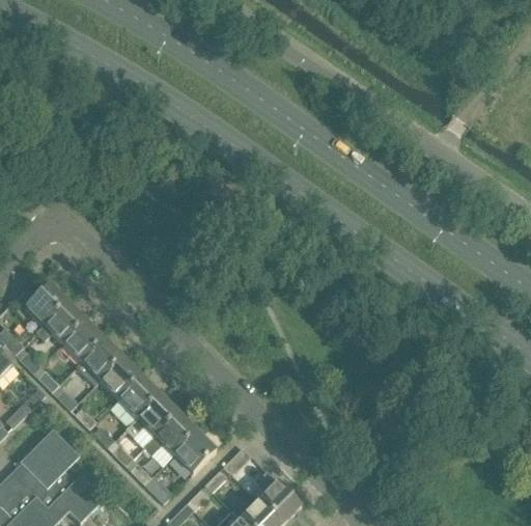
[(24,307),(43,326),(66,303),(48,283),(24,307)]
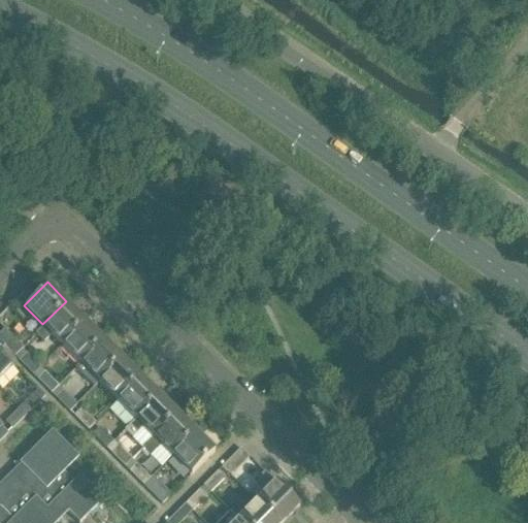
[(51,332),(61,342),(85,320),(66,301),(42,324),(35,331),(43,339),(51,332)]
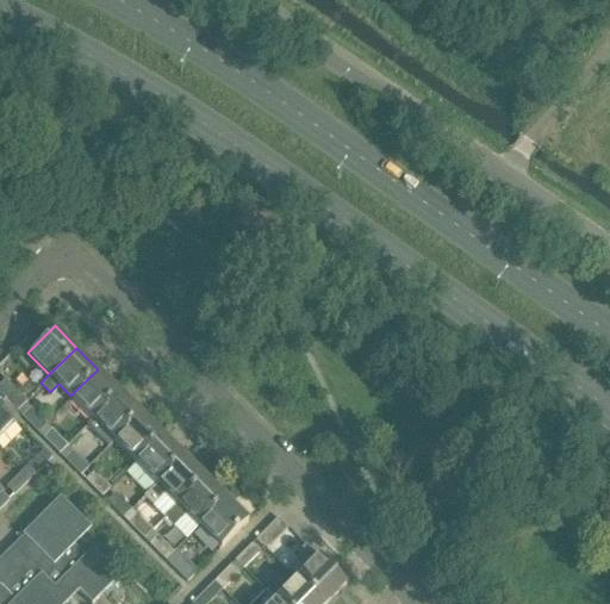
[(70,396),(92,417),(119,390),(98,369),(70,396)]
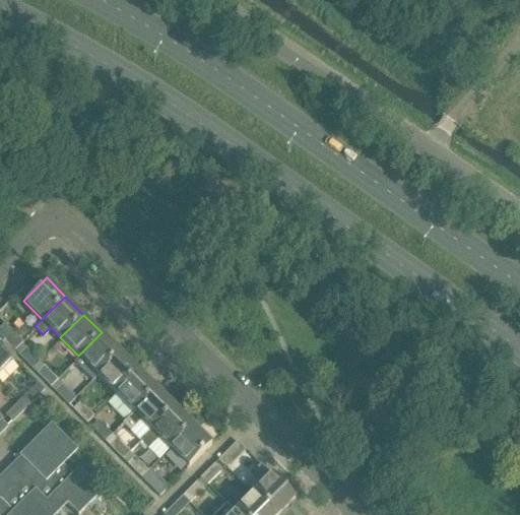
[(0,324),(0,334),(13,347),(22,339),(4,321),(0,324)]
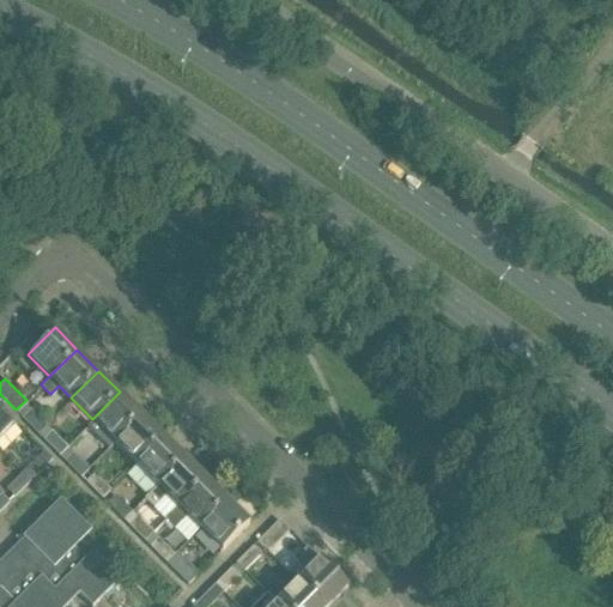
[(108,447),(114,441),(141,413),(120,392),(92,419),(86,425),(108,447)]
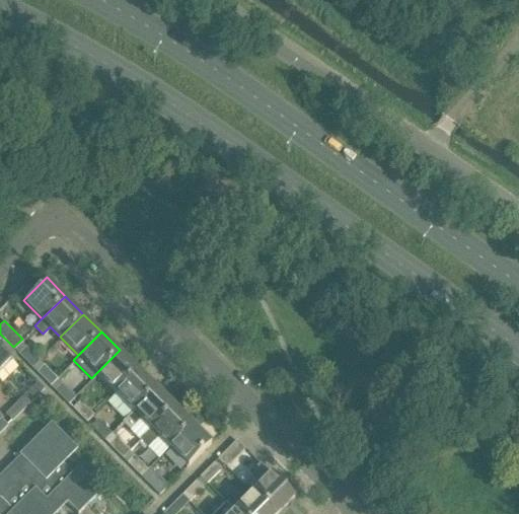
[(0,342),(0,369),(14,356),(0,342)]
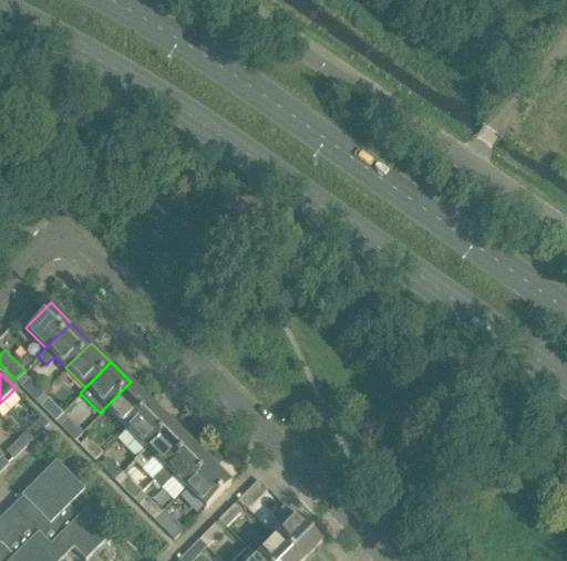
[(20,384),(34,400),(42,392),(27,376),(20,384)]
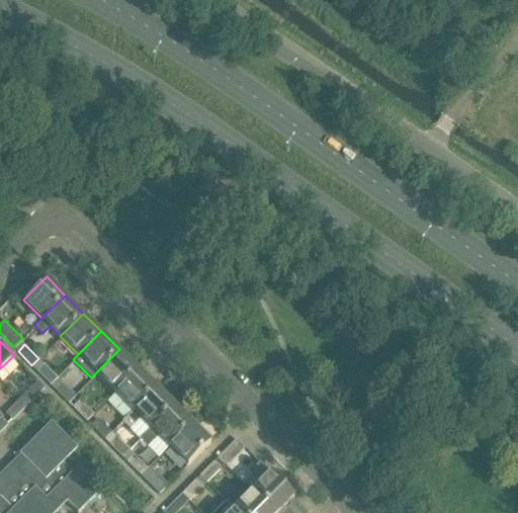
[(96,372),(114,390),(138,367),(119,349),(96,372)]
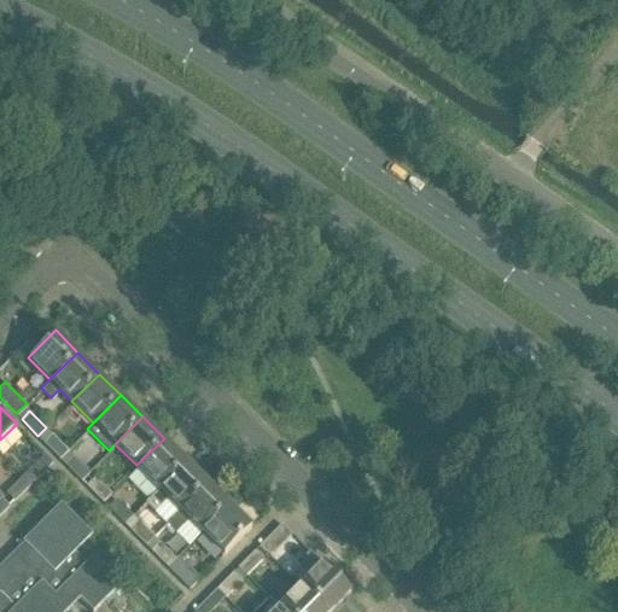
[(44,441),(58,456),(66,448),(51,432),(44,441)]
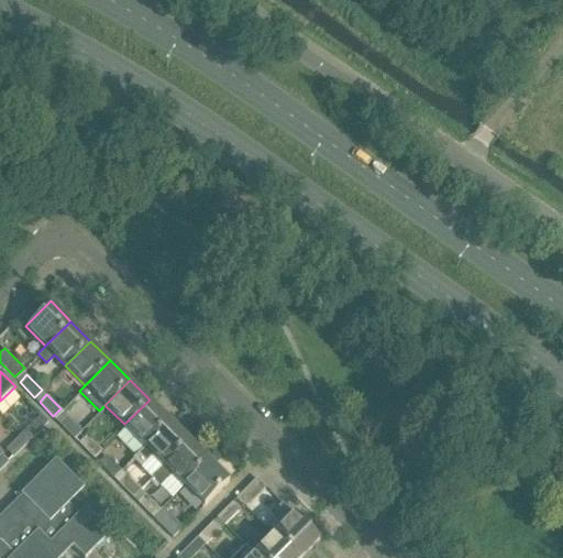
[(124,424),(144,444),(169,419),(150,400),(124,424)]
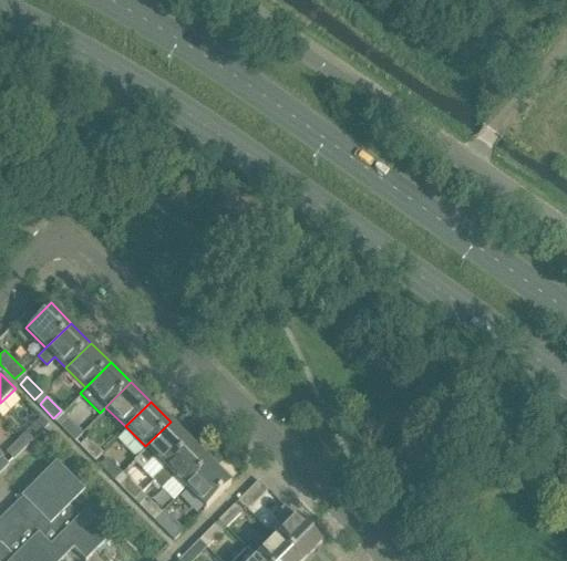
[(24,428),(32,436),(47,422),(40,414),(24,428)]
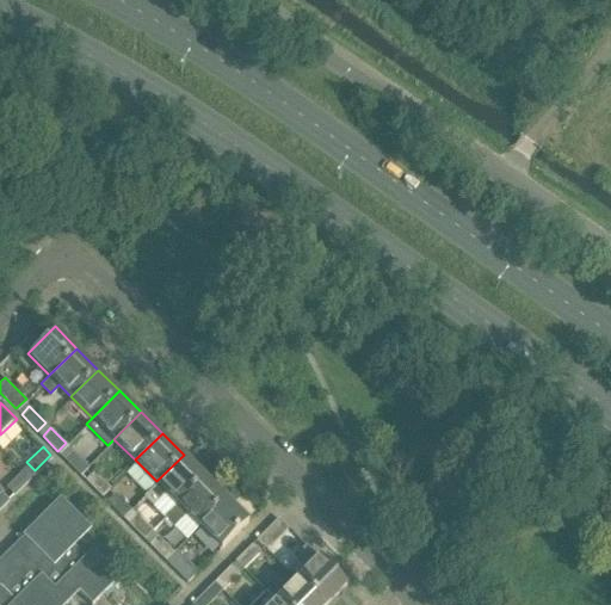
[(63,456),(80,473),(87,464),(72,448),(63,456)]
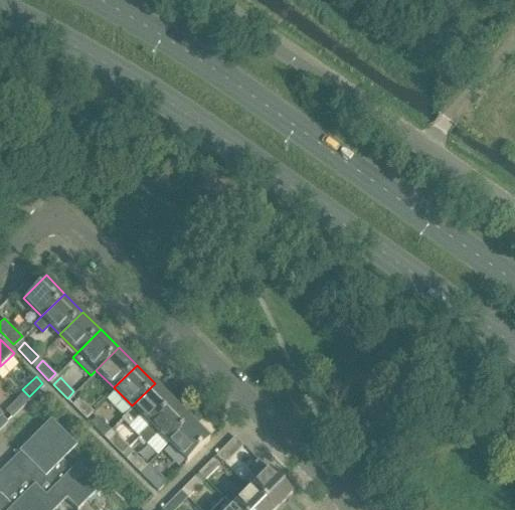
[(140,413),(150,423),(172,401),(155,383),(132,405),(121,417),(129,426),(140,413)]
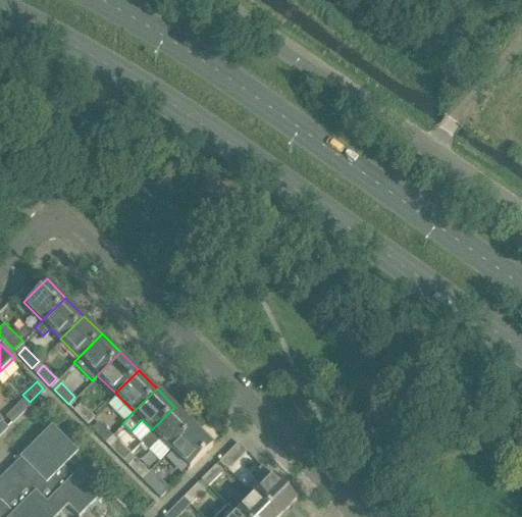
[(4,414),(11,420),(24,407),(17,400),(4,414)]
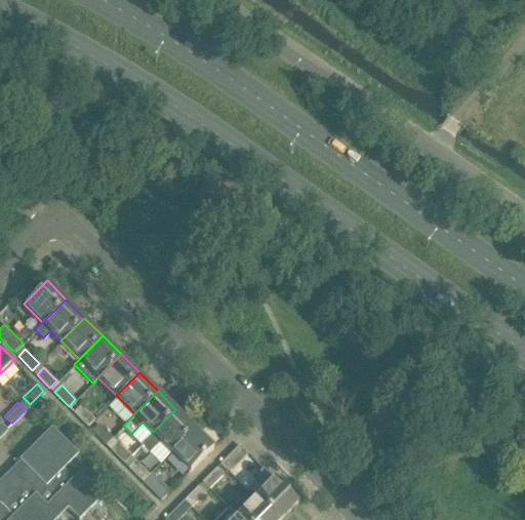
[(73,410),(87,425),(93,417),(80,404),(73,410)]
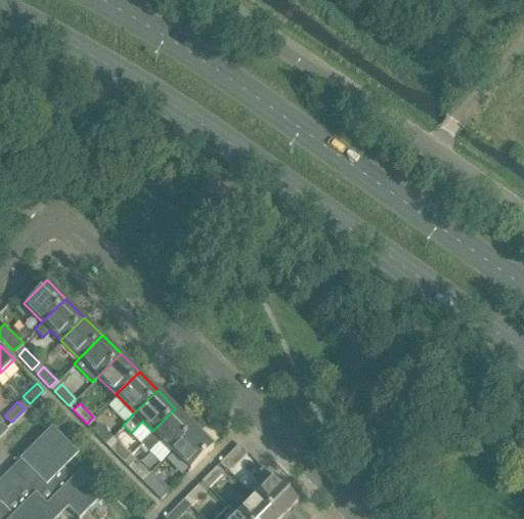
[(161,439),(171,449),(193,427),(175,408),(153,431),(141,442),(149,449),(161,439)]
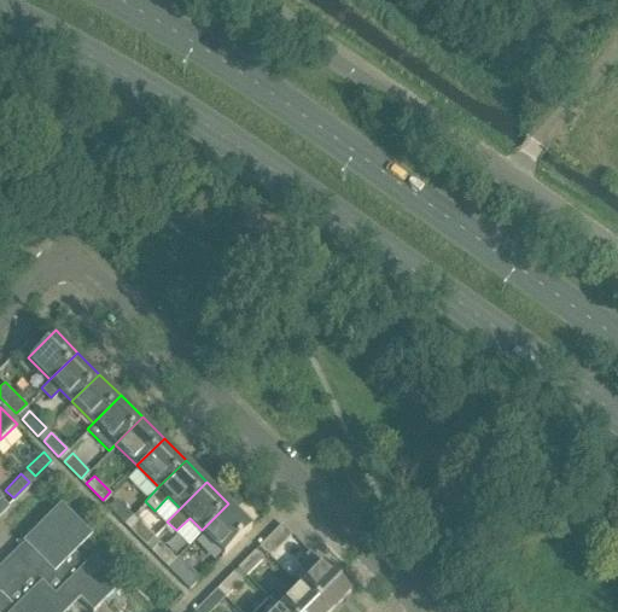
[(108,505),(123,522),(132,513),(116,496),(108,505)]
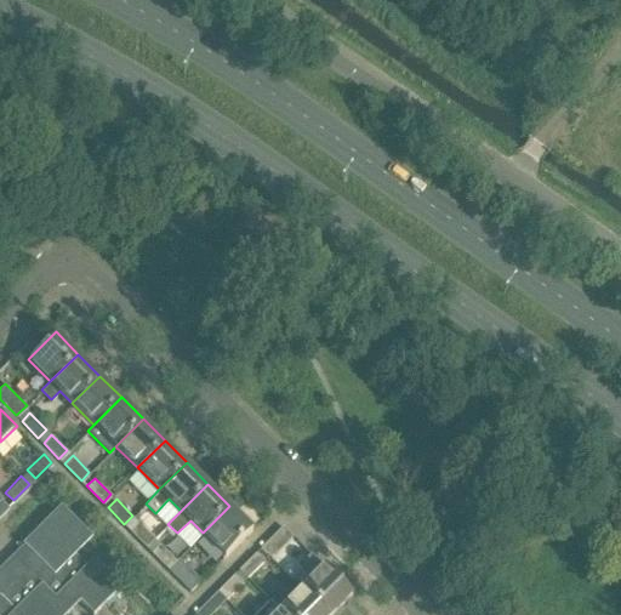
[(0,614),(62,614),(68,610),(64,607),(75,594),(92,611),(120,585),(92,557),(85,564),(73,551),(89,535),(60,506),(24,541),(23,541),(28,546),(17,557),(12,553),(0,565),(0,614)]
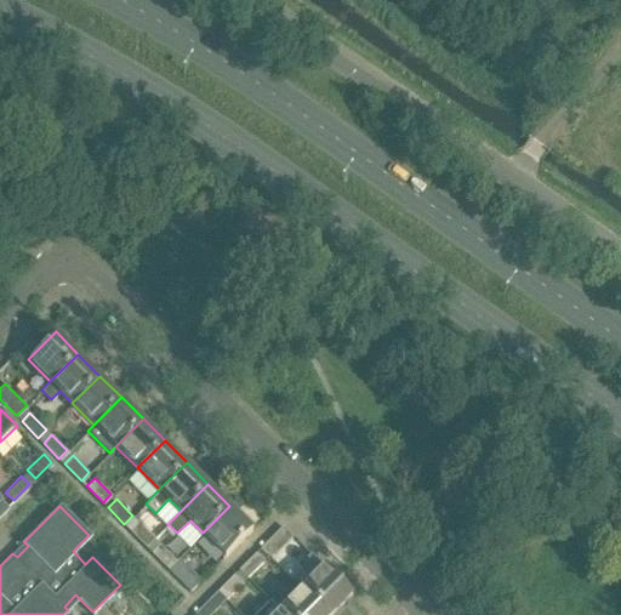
[(229,506),(203,533),(224,554),(251,528),(229,506)]
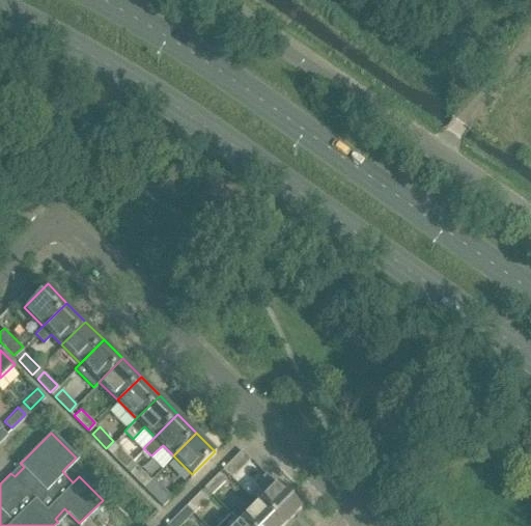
[(111,452),(124,466),(132,459),(118,445),(111,452)]
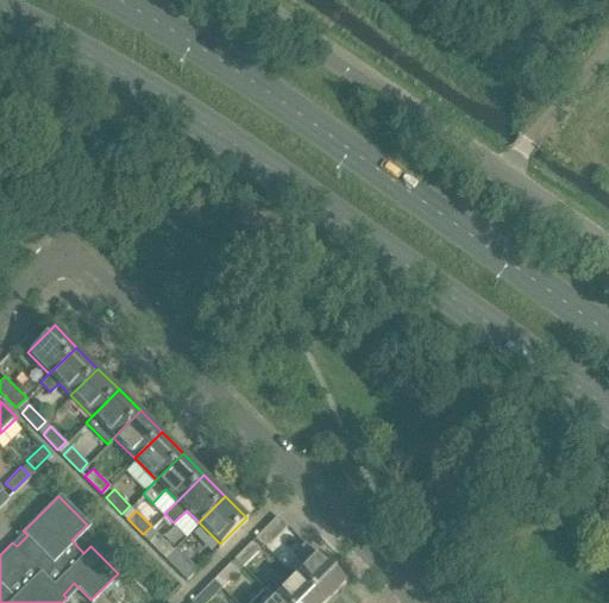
[(277,514),(256,535),(265,545),(287,523),(277,514)]
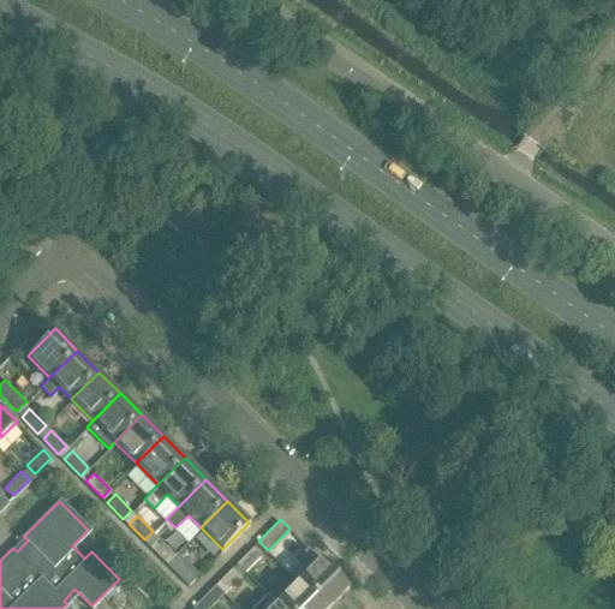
[(150,545),(166,561),(174,554),(157,537),(150,545)]
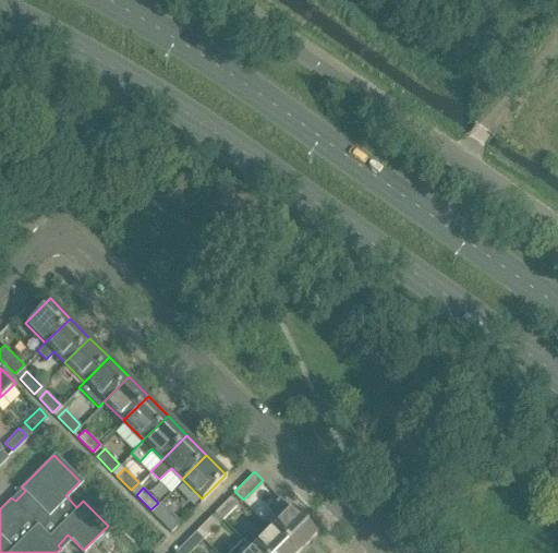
[(229,495),(214,511),(221,518),(237,503),(229,495)]
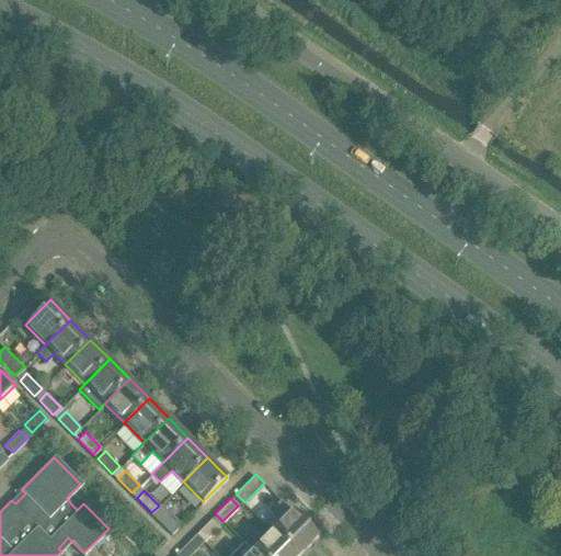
[(284,519),(272,531),(297,555),(317,535),(281,499),(272,507),(284,519)]
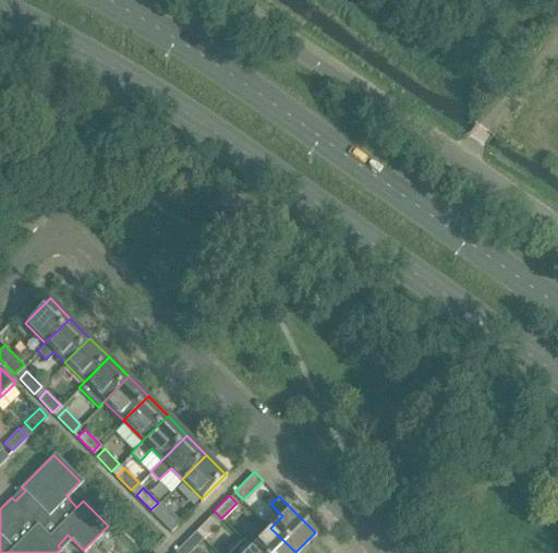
[(164,507),(156,515),(170,529),(178,523),(164,507)]
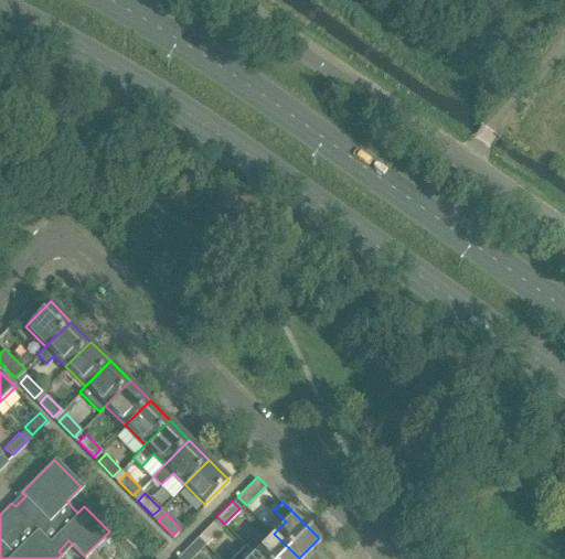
[(212,520),(198,535),(205,543),(220,528),(212,520)]
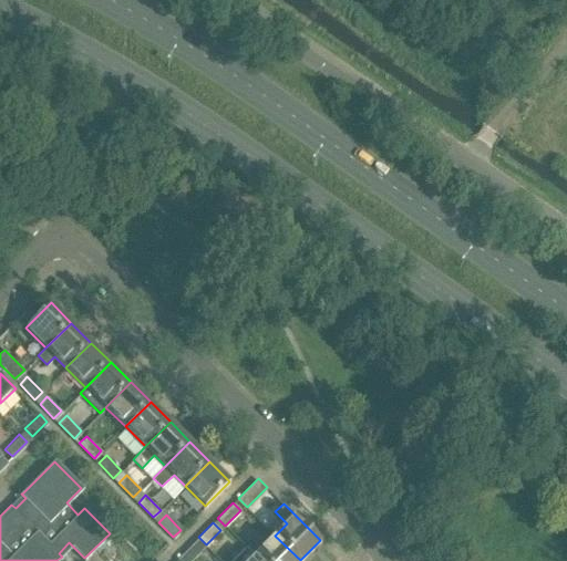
[(275,536),(255,556),(259,560),(299,560),(300,560),(275,536)]
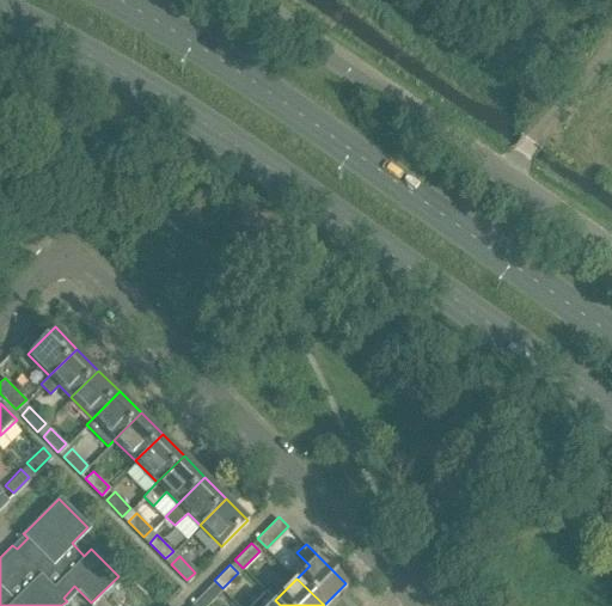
[(208,586),(191,601),(195,605),(203,605),(216,594),(208,586)]
